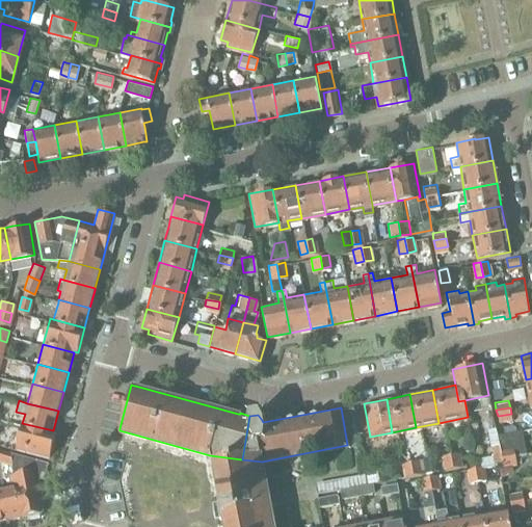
[(22,423),(16,448),(50,456),(57,431),(53,430),(22,423)]
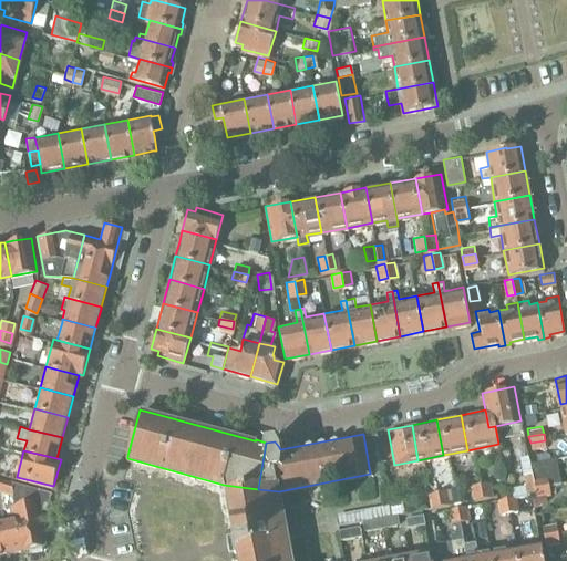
[(527,452),(517,454),(523,484),(524,492),(529,492),(535,491),(534,486),(532,478),(528,460),(527,452)]
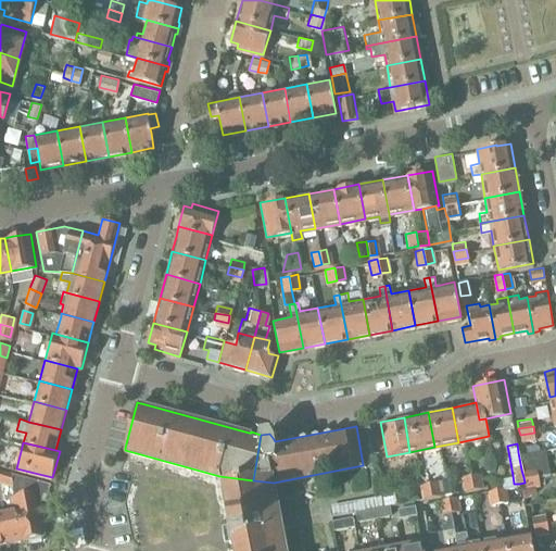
[(523,452),(518,452),(521,470),(523,477),(539,474),(551,472),(546,448),(523,452)]
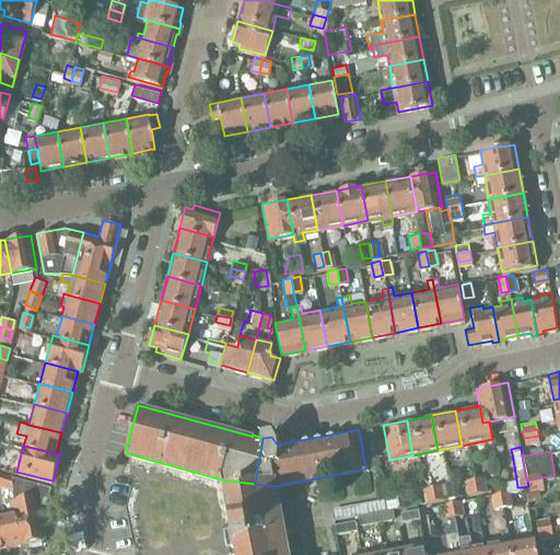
[(0,471),(0,484),(10,488),(14,476),(13,476),(13,475),(0,471)]
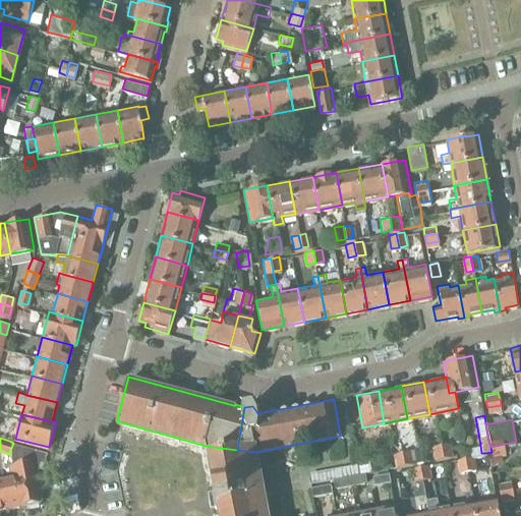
[(449,442),(441,444),(442,455),(450,453),(449,442)]
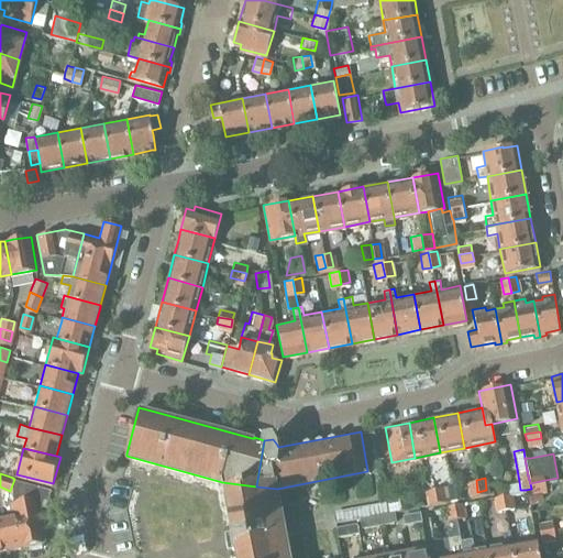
[(14,501),(9,502),(12,514),(19,547),(23,546),(31,545),(32,546),(42,545),(42,543),(44,543),(43,540),(45,539),(41,507),(47,505),(52,489),(14,479),(10,491),(14,492),(14,501)]
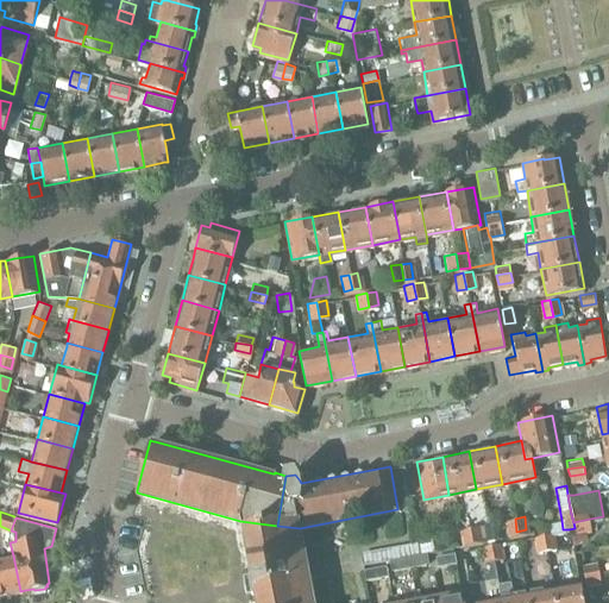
[(515,519),(506,520),(507,533),(516,532),(515,519)]
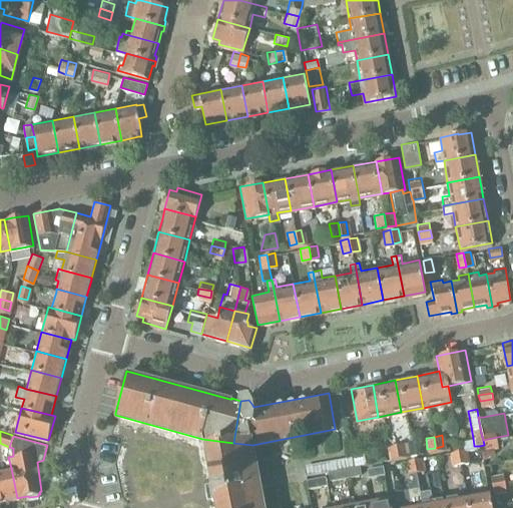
[(497,437),(483,440),(484,445),(484,446),(492,444),(498,444),(497,437)]
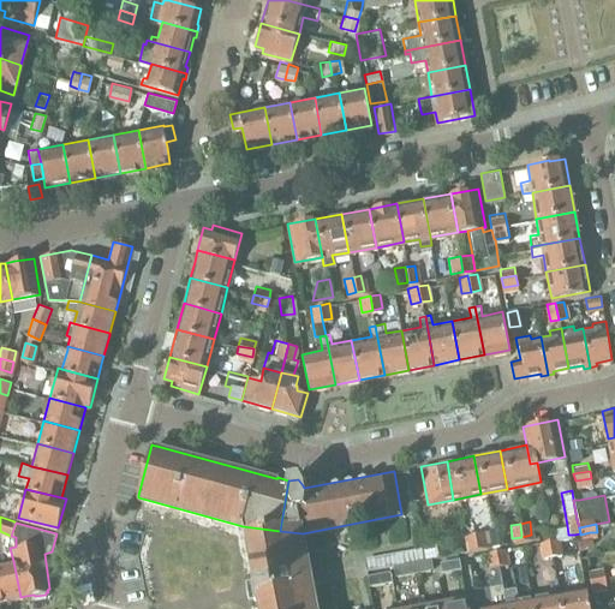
[(567,525),(549,527),(550,538),(560,537),(568,535),(567,525)]
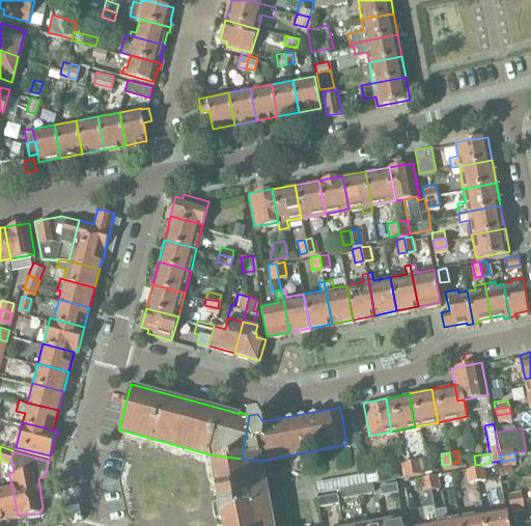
[(242,459),(210,454),(217,492),(216,493),(221,521),(222,521),(223,525),(273,525),(261,461),(242,459)]
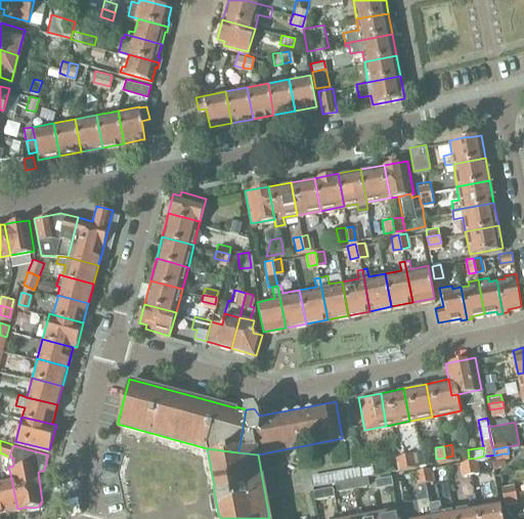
[(411,451),(398,453),(400,466),(413,464),(411,451)]
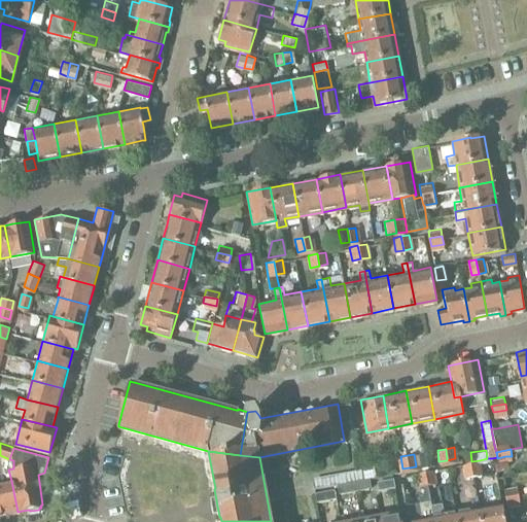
[(497,457),(492,458),(494,470),(506,463),(505,456),(497,458),(497,457)]
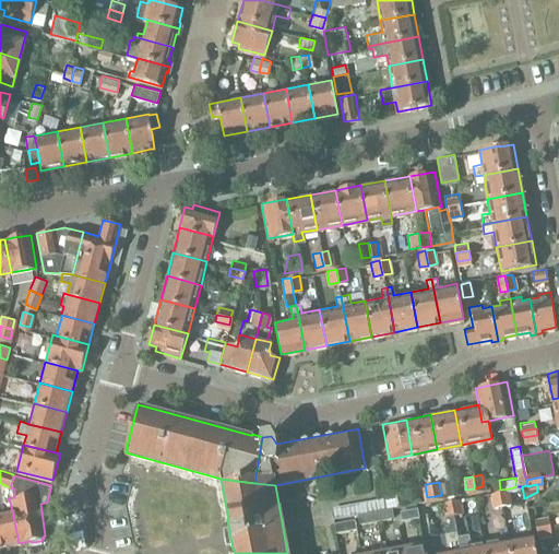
[(509,488),(500,490),(502,503),(511,501),(509,488)]
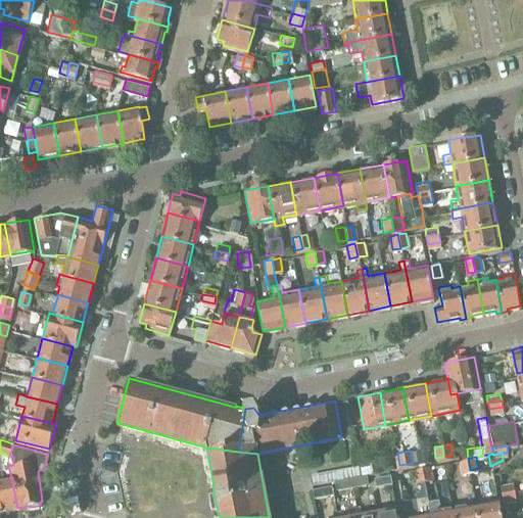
[(468,458),(459,459),(461,471),(470,470),(468,458)]
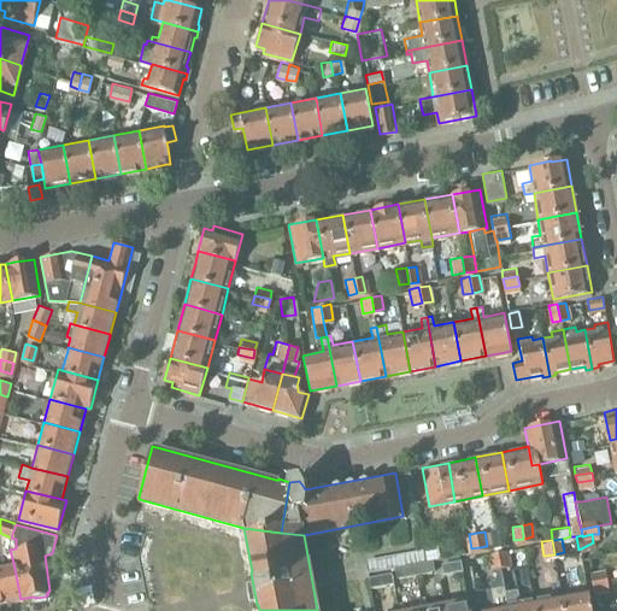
[(506,548),(497,550),(499,563),(509,562),(506,548)]
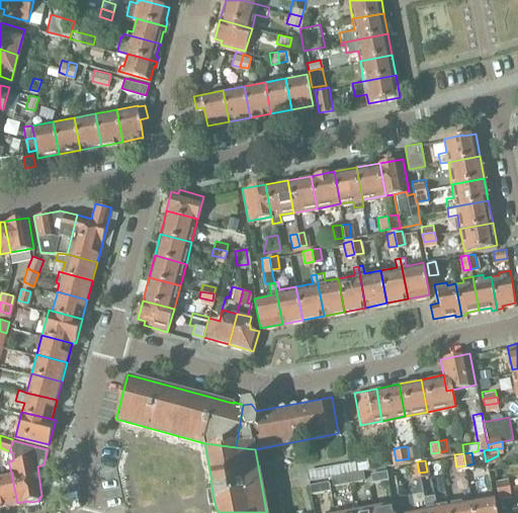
[(417,461),(409,463),(411,475),(413,475),(419,473),(417,461)]
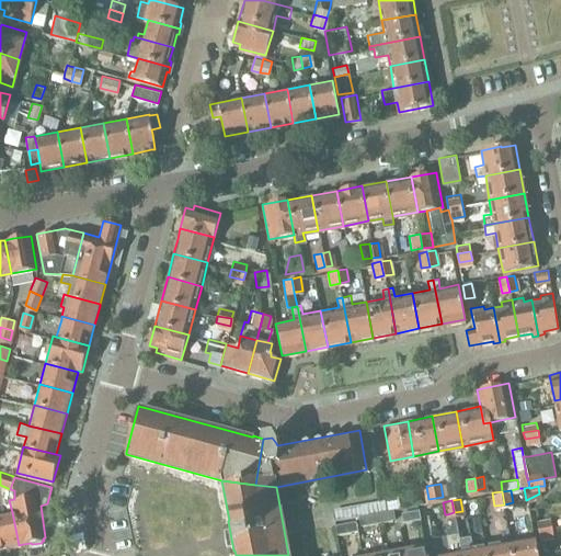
[(387,509),(376,511),(378,520),(396,517),(393,508),(387,509)]
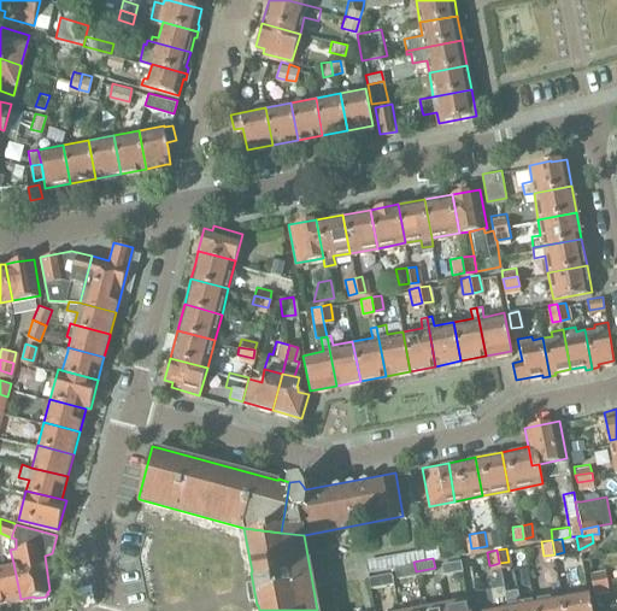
[(459,558),(440,562),(442,573),(462,568),(459,558)]
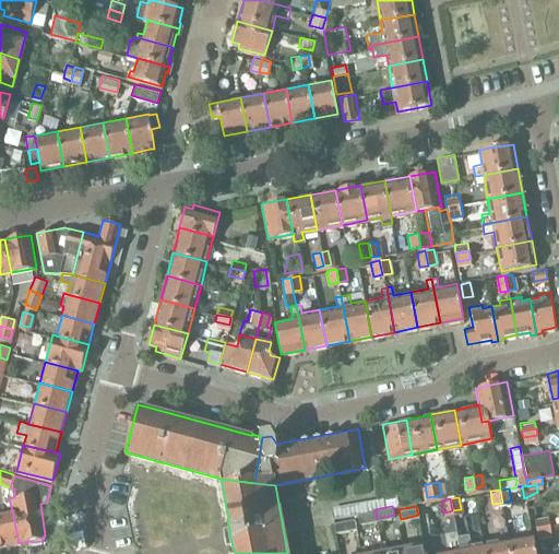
[(375,509),(357,513),(358,521),(377,518),(375,509)]
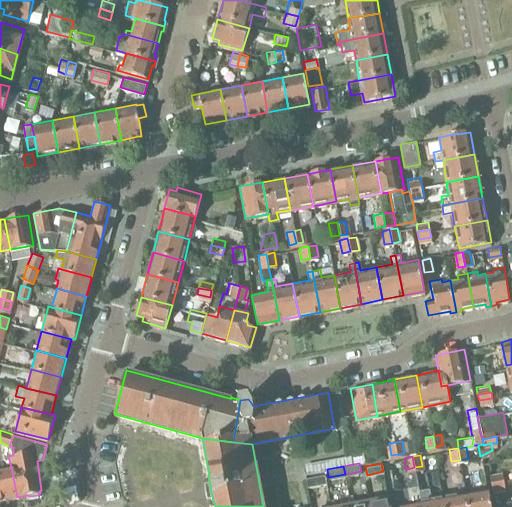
[(11,467),(0,468),(0,500),(17,497),(11,467)]
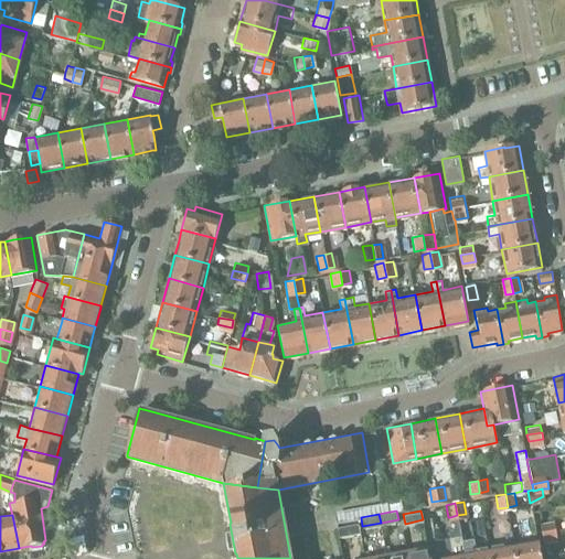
[(553,518),(541,520),(542,530),(555,528),(553,518)]
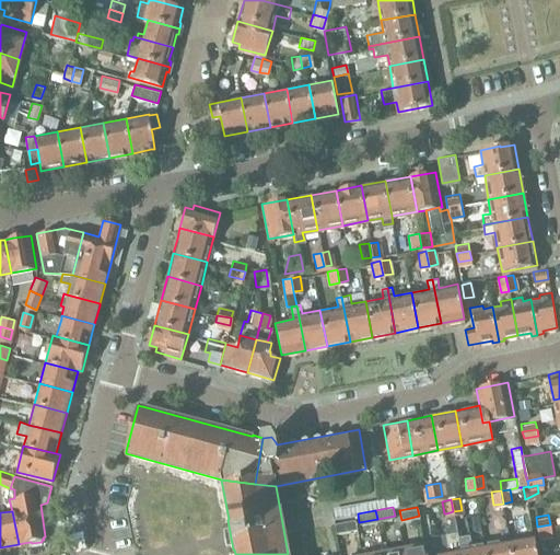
[(352,520),(334,523),(336,532),(353,529),(352,520)]
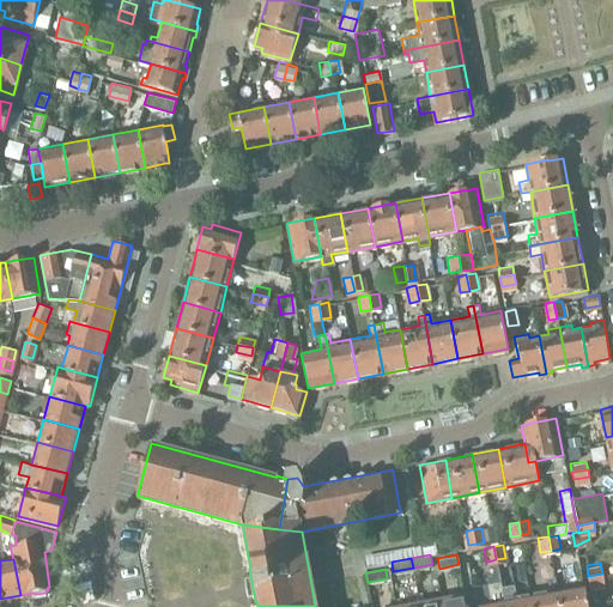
[(602,574),(588,576),(590,586),(604,583),(602,574)]
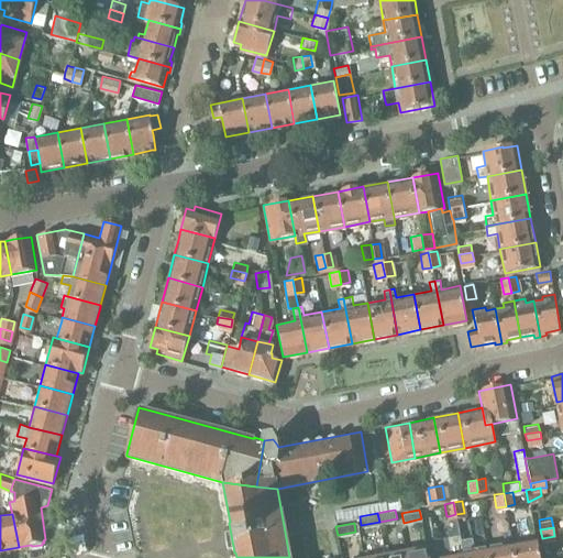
[(450,553),(438,555),(438,557),(464,557),(461,538),(460,538),(460,534),(448,536),(450,553)]
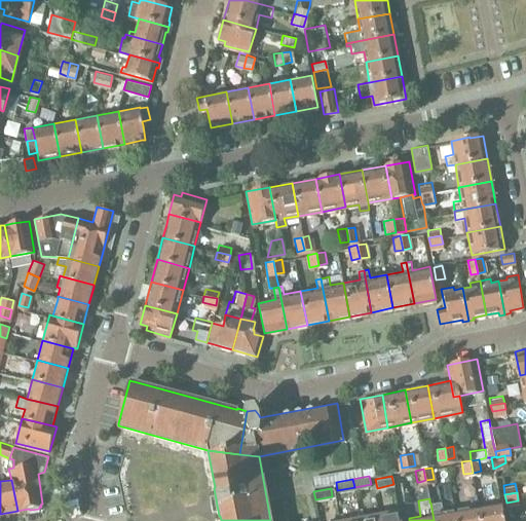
[(441,500),(430,503),(434,520),(457,520),(455,510),(443,512),(441,500)]
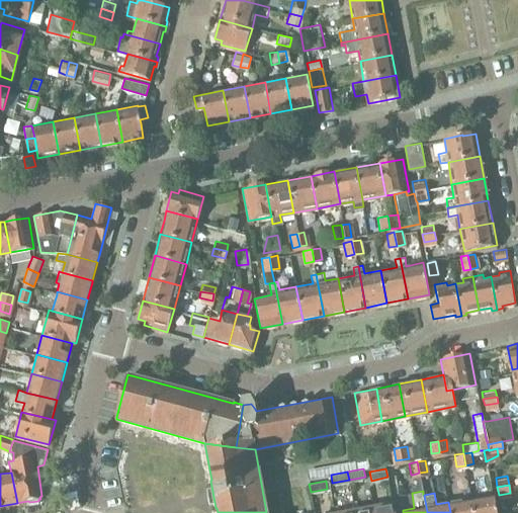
[(497,512),(494,493),(471,498),(473,512),(497,512)]
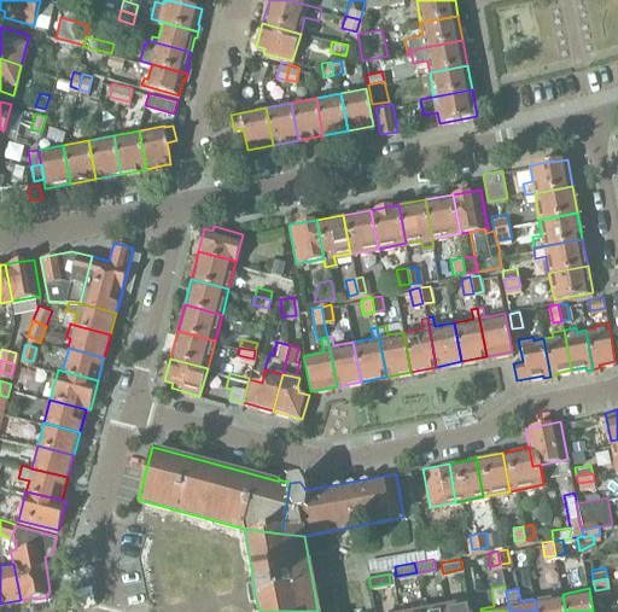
[(565,611),(563,594),(535,599),(537,611),(565,611)]
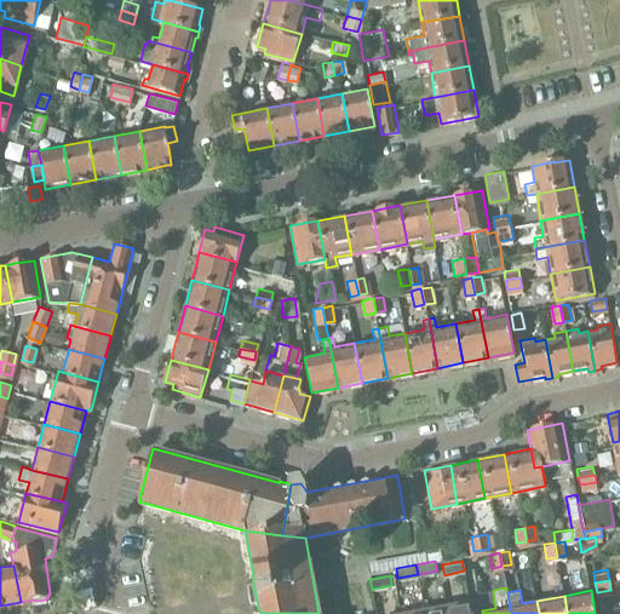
[(472,613),(470,602),(448,607),(449,613),(472,613)]
